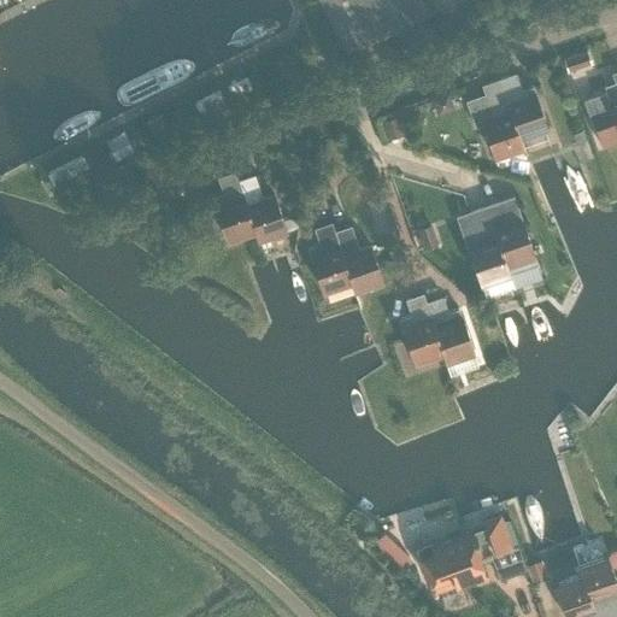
[(322,0),(351,52),(450,0),(322,0)]
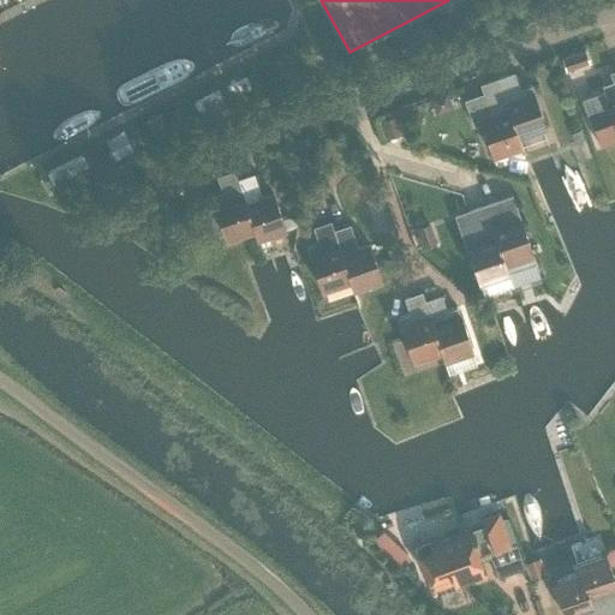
[(590,64),(586,53),(562,60),(566,72),(590,64)]
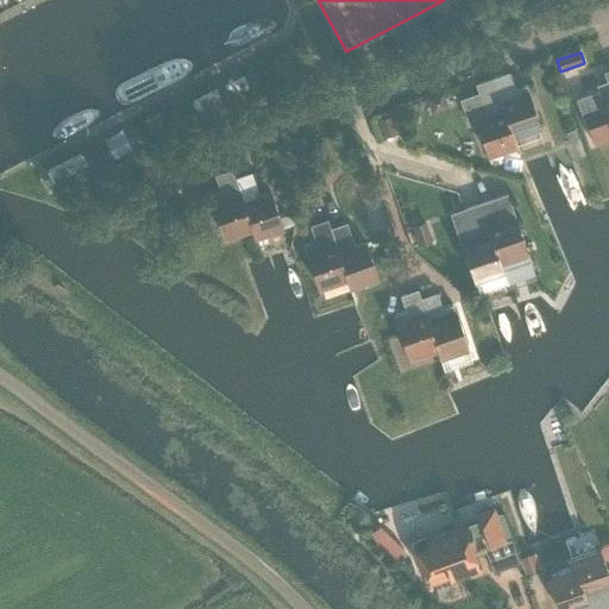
[(608,70),(603,73),(608,88),(576,99),(584,121),(585,121),(594,146),(608,140),(608,70)]
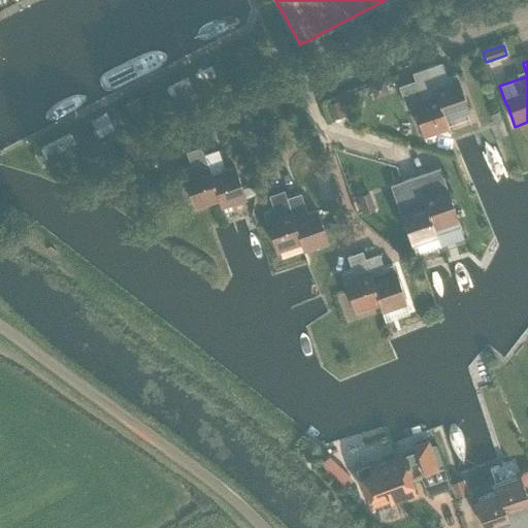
[(441,63),(426,68),(443,119),(444,118),(468,109),(458,80),(449,84),(441,63)]
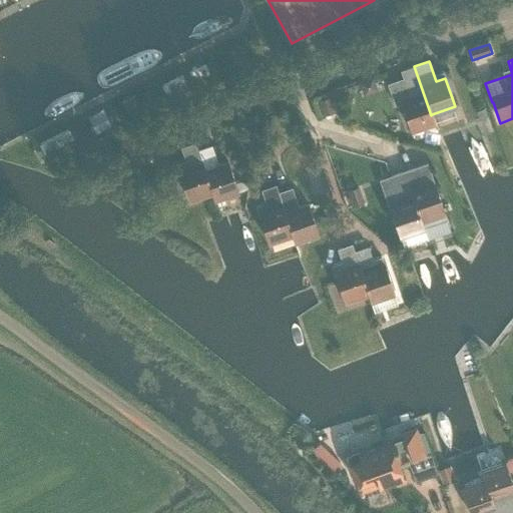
[(431,115),(414,66),(400,70),(404,80),(388,86),(395,105),(401,103),(411,130),(435,122),(432,114),(431,115)]
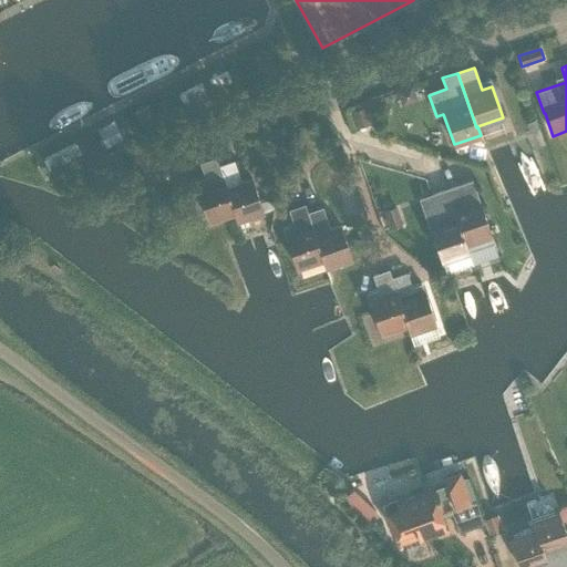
[(418,101),(411,85),(397,91),(402,106),(418,101)]
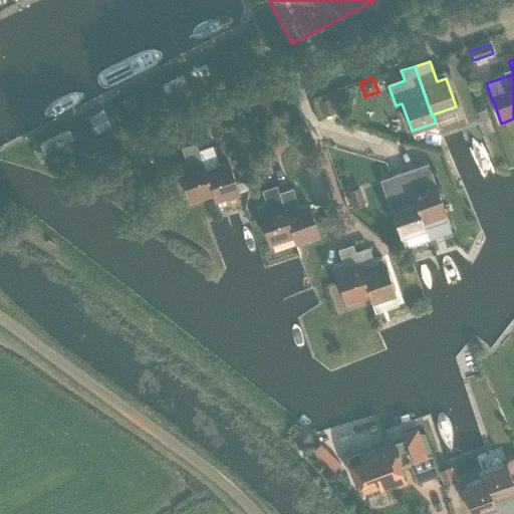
[(335,113),(331,97),(319,101),(323,117),(335,113)]
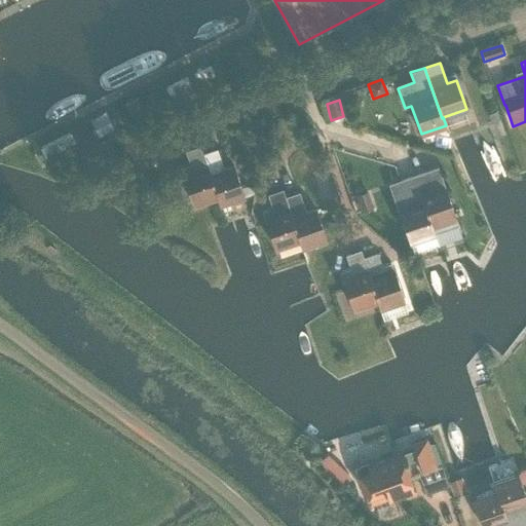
[(193,204),(217,196),(202,154),(200,146),(185,151),(192,172),(183,176),(193,204)]
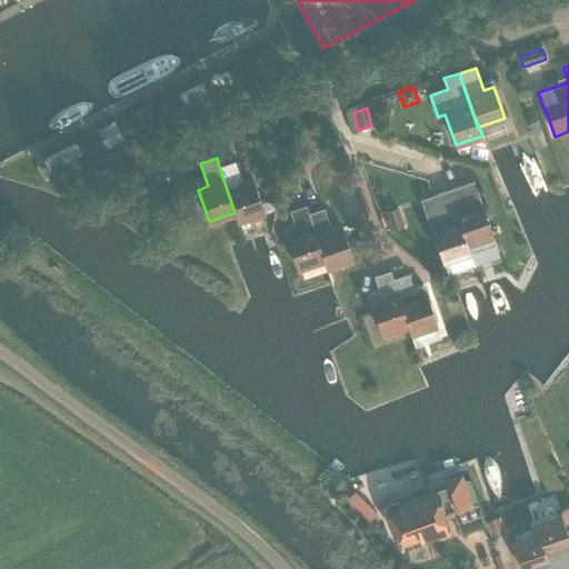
[(235,161),(219,167),(235,212),(237,221),(265,211),(253,180),(242,183),(235,161)]
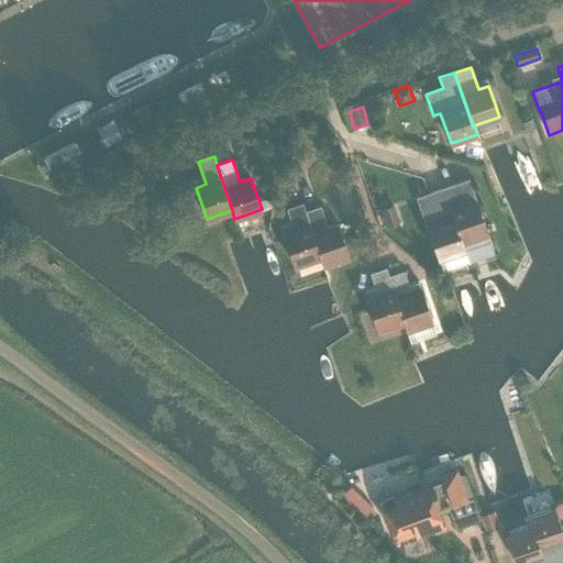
[(293,200),(305,197),(301,181),(288,185),(293,200)]
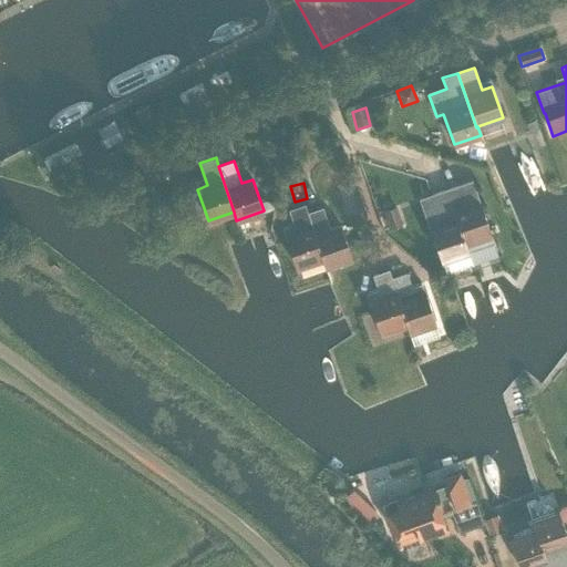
[(467,253),(494,243),(474,186),(464,191),(462,185),(446,191),(467,253)]
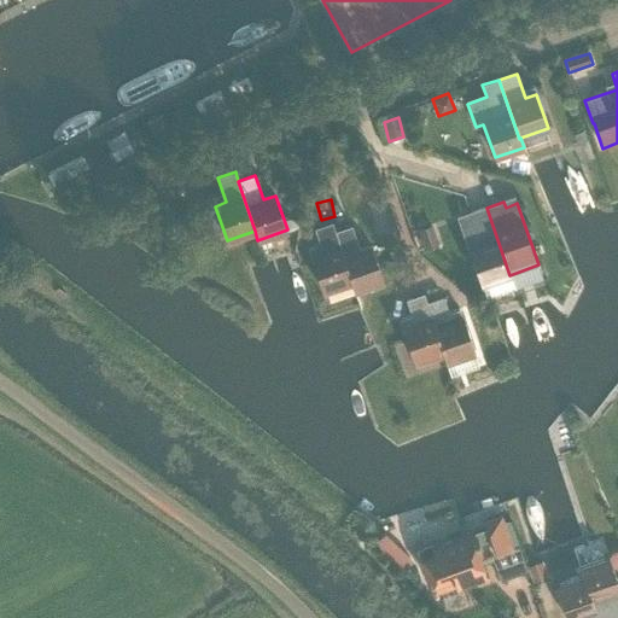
[(509,275),(487,208),(470,214),(478,239),(467,243),(470,250),(468,250),(481,285),(482,285),(487,298),(514,289),(509,275)]
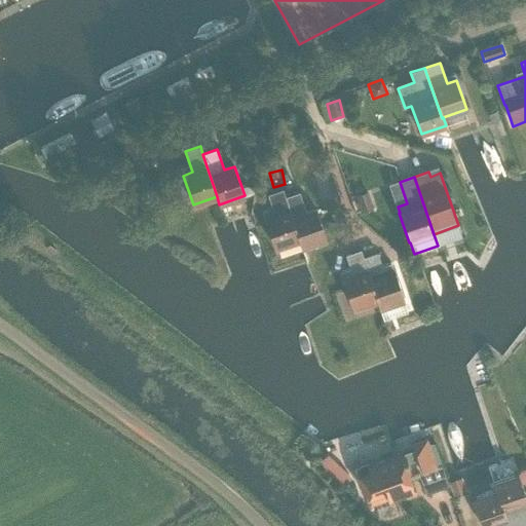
[(298,240),(285,197),(283,189),(267,194),(274,216),(265,219),(274,249),(298,240)]
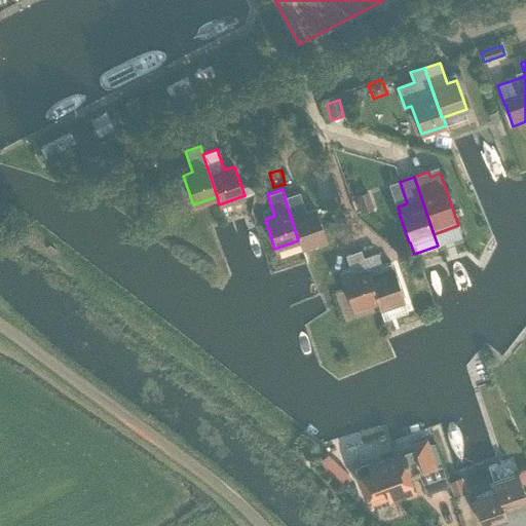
[(299,192),(285,197),(298,240),(301,248),(326,239),(315,210),(306,214),(299,192)]
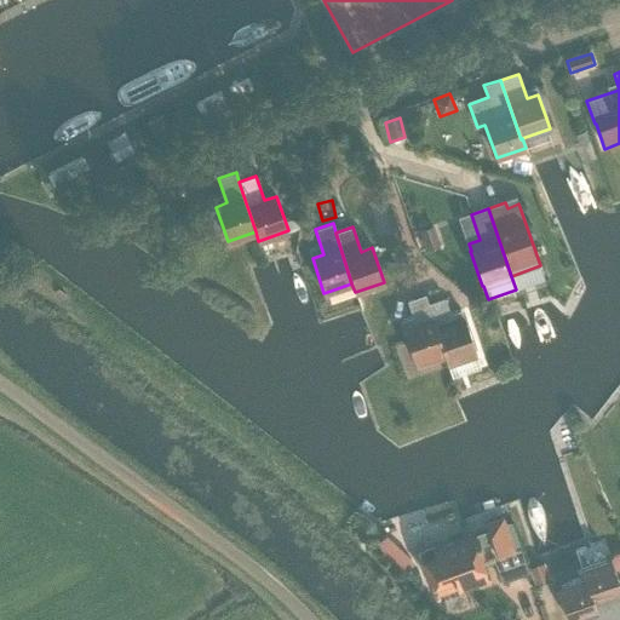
[(440,247),(434,227),(419,231),(425,252),(440,247)]
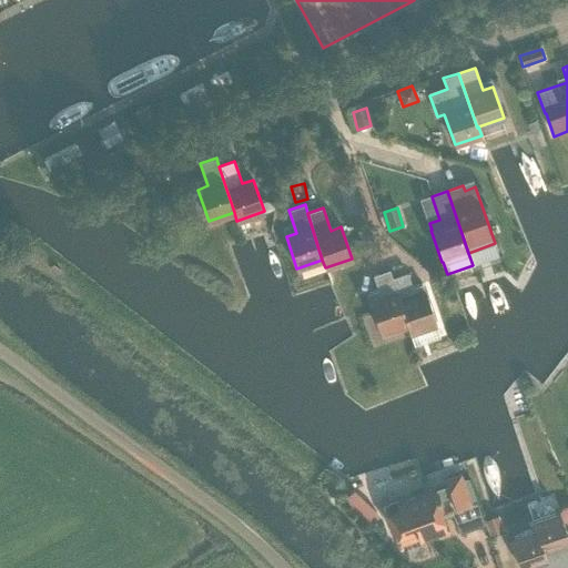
[(392,279),(389,270),(373,275),(381,298),(371,302),(381,334),(407,325),(392,279)]
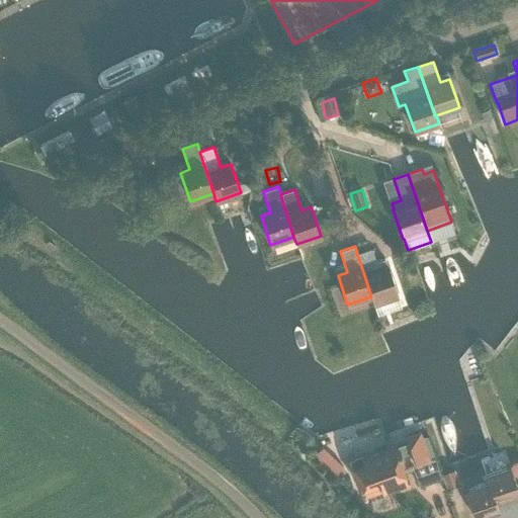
[(371,249),(357,254),(371,296),(373,304),(398,295),(389,266),(378,270),(371,249)]
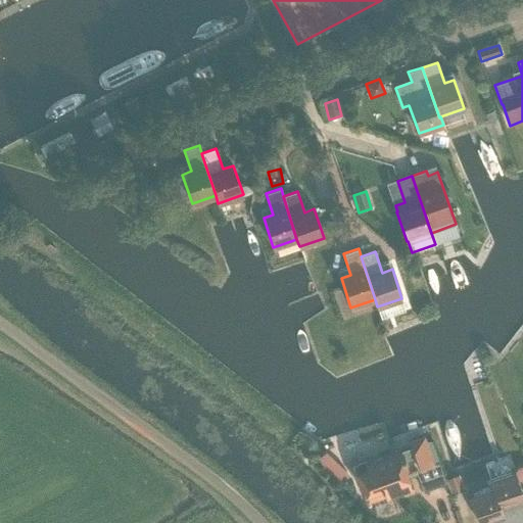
[(412,447),(391,455),(358,466),(355,462),(351,464),(366,506),(412,490),(406,474),(433,464),(424,437),(410,442),(412,447)]
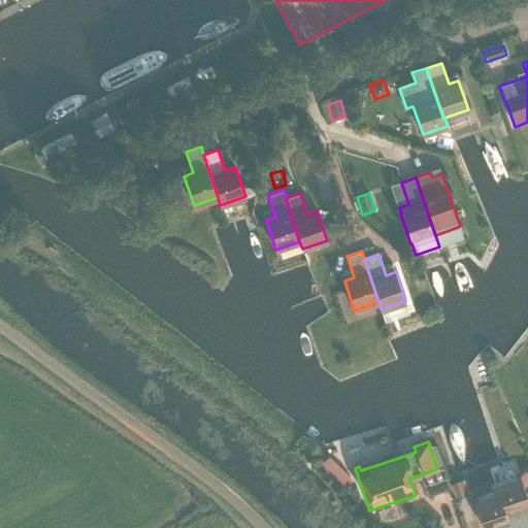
[(339,486),(350,475),(341,468),(332,479),(339,486)]
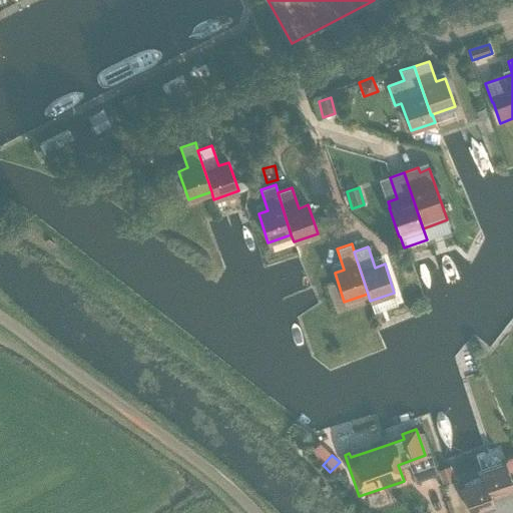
[(480,470),(483,477),(496,512),(495,512),(496,512),(512,506),(512,484),(512,485),(505,462),(480,470)]
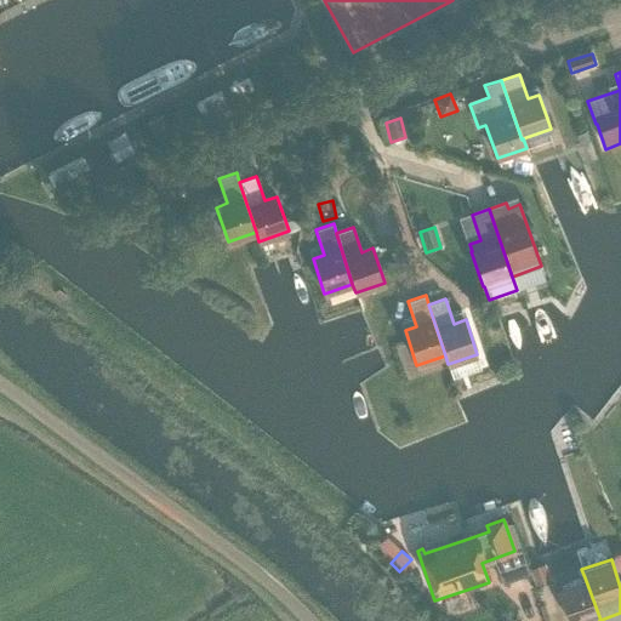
[(551,580),(545,563),(529,569),(535,585),(551,580)]
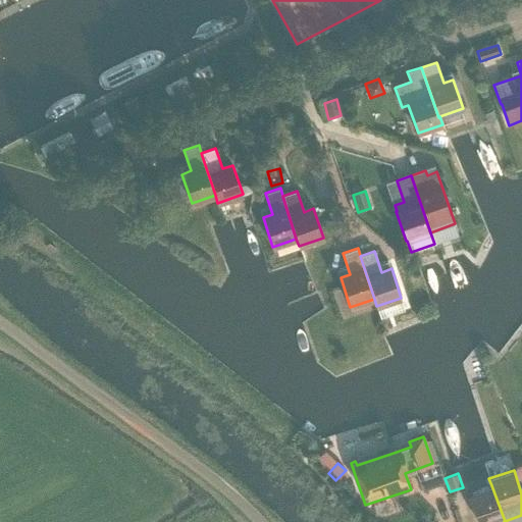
[(488,521),(504,521),(505,521),(491,485),(468,493),(477,521),(480,521),(487,520),(488,521)]
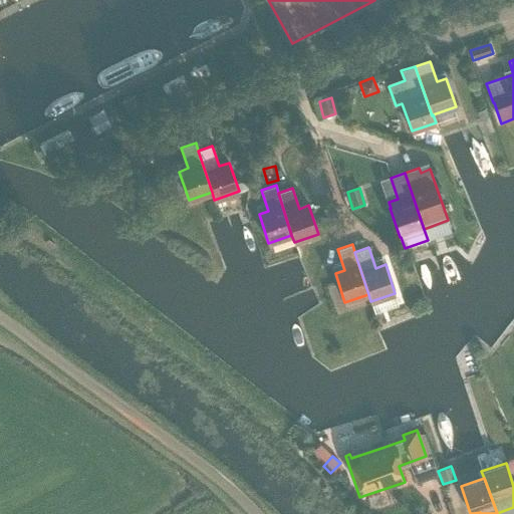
[(427,513),(442,513),(436,496),(423,500),(427,513)]
